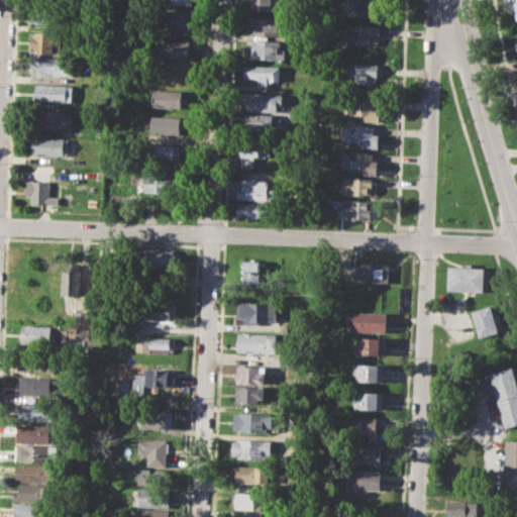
[(250,0),(271,0),(271,10),(250,9),(250,0)]
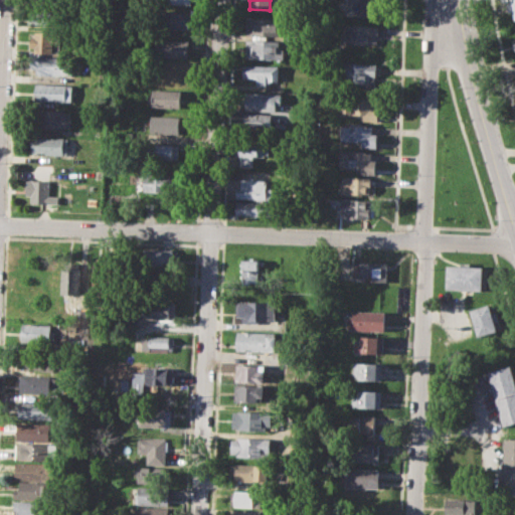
[(360,0),(378,0),(378,13),(360,12),(360,0)]
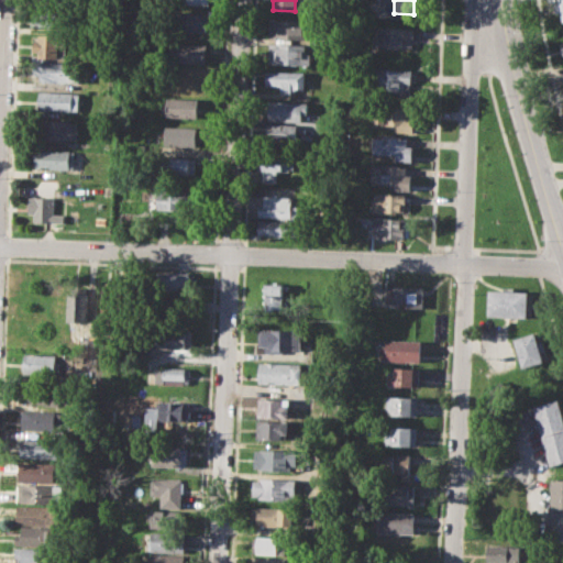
[(558,0),(562,0),(562,21),(562,22),(561,12),(555,13),(553,2),(559,1),(558,0)]
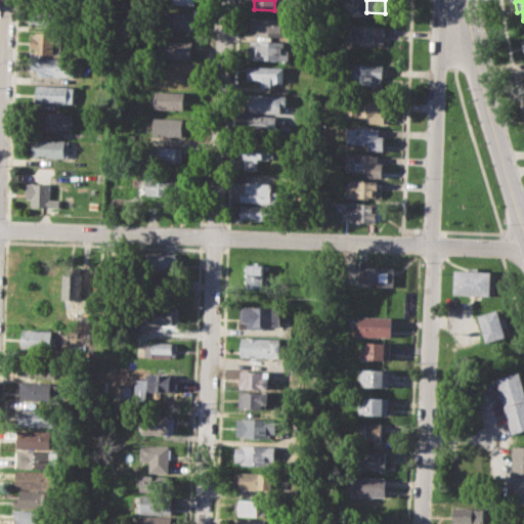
[(53,14),(33,9),(30,22),(50,27),(53,14)]
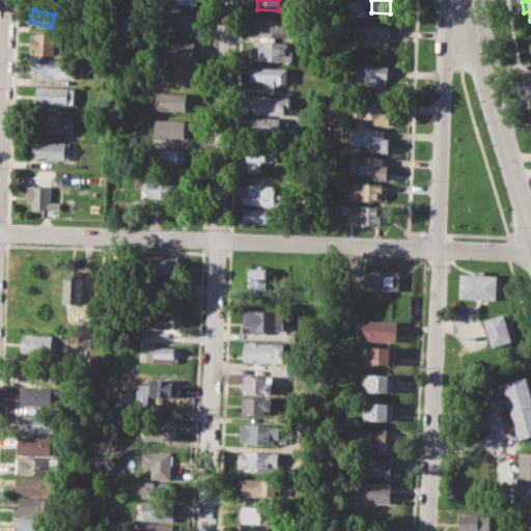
[(162,12),(198,14),(197,30),(162,29),(162,12)]
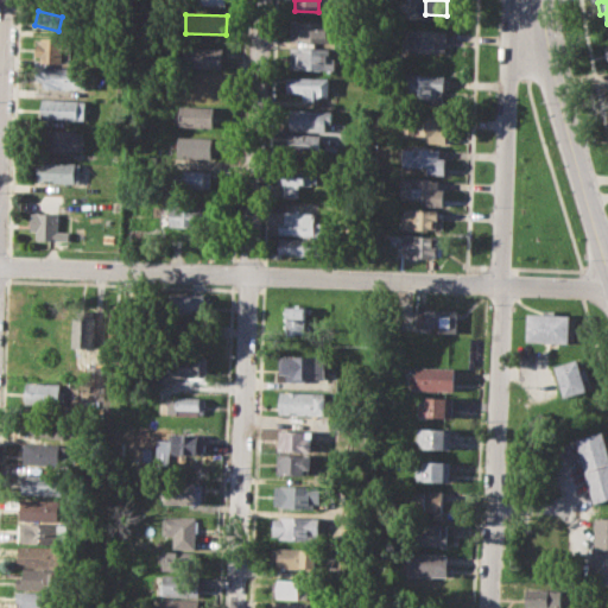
[(289,21),(330,21),(329,42),(289,40),(289,21)]
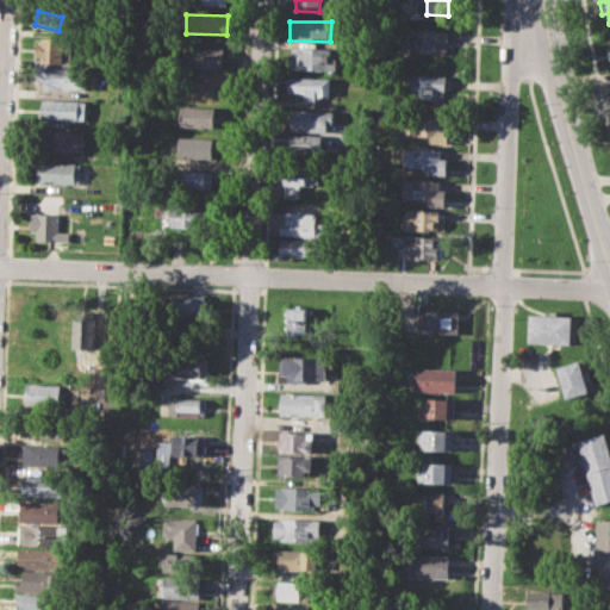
[(405,29),(449,31),(448,53),(400,51),(402,37),(405,37),(405,29)]
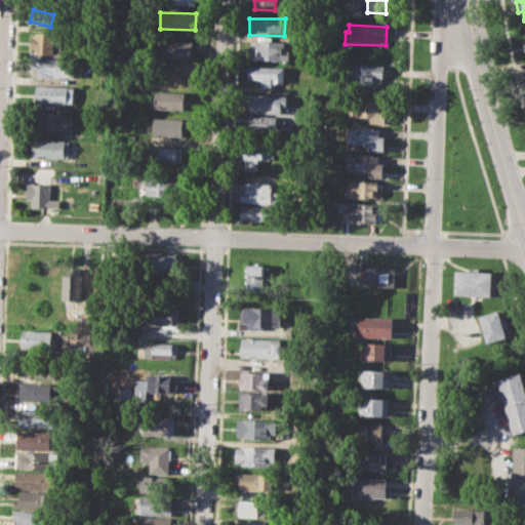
[(35,32),(58,33),(57,55),(36,54),(36,49),(30,49),(30,36),(35,36),(35,32)]
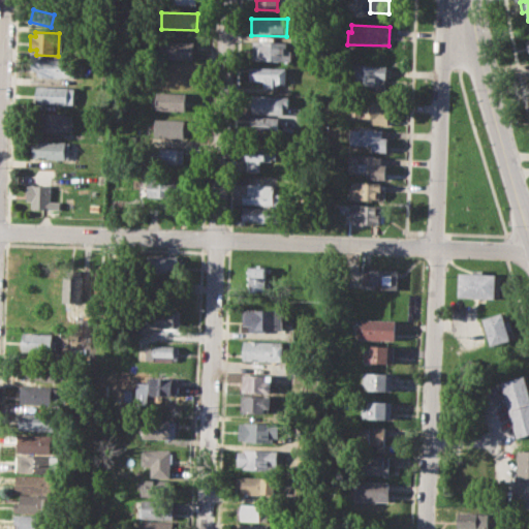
[(160,40),(194,42),(193,59),(159,58),(160,40)]
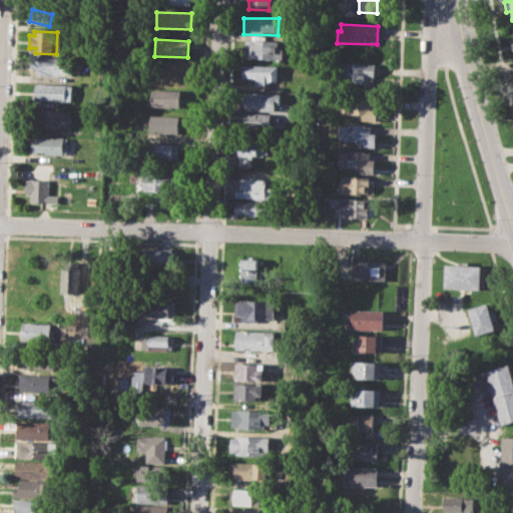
[(243,40),(278,40),(278,58),(243,57),(243,40)]
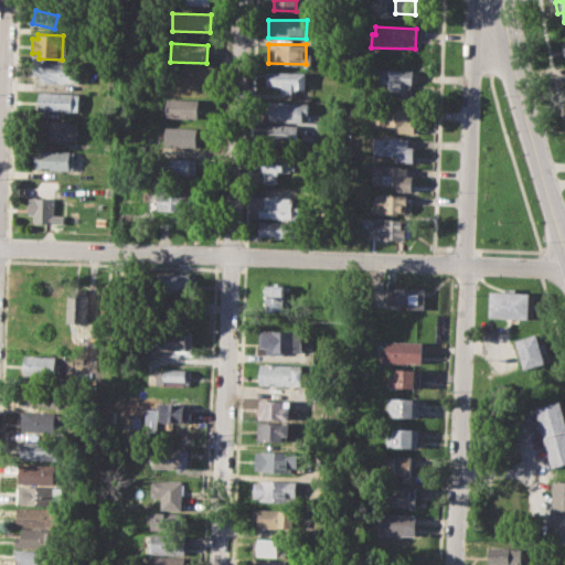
[(42,62),(82,63),(81,83),(41,81),(42,62)]
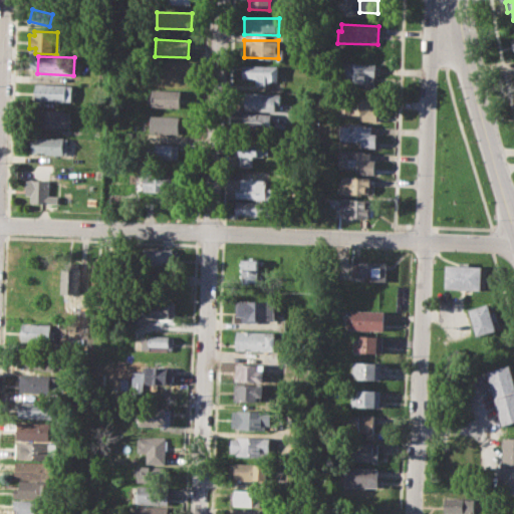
[(340,61),(375,62),(374,82),(339,81),(340,61)]
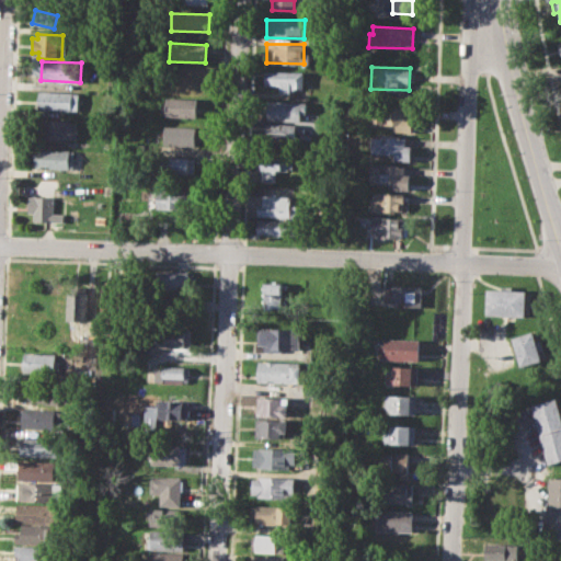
[(264,69),(304,69),(304,88),(289,88),(289,91),(278,91),(278,84),(264,84),(264,69)]
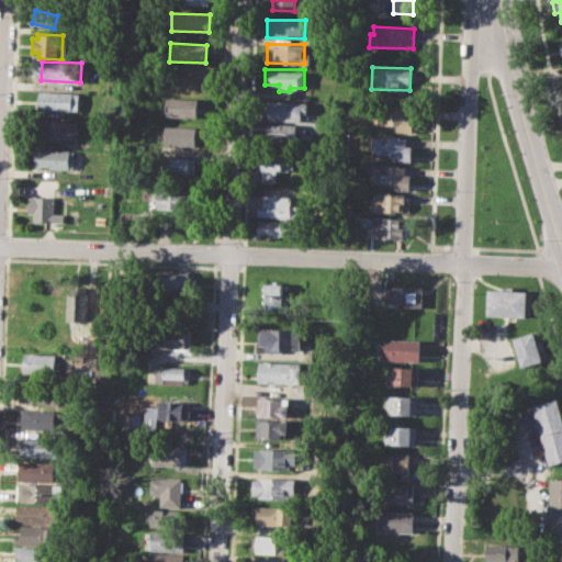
[(38,90),(79,92),(78,111),(38,110),(38,90)]
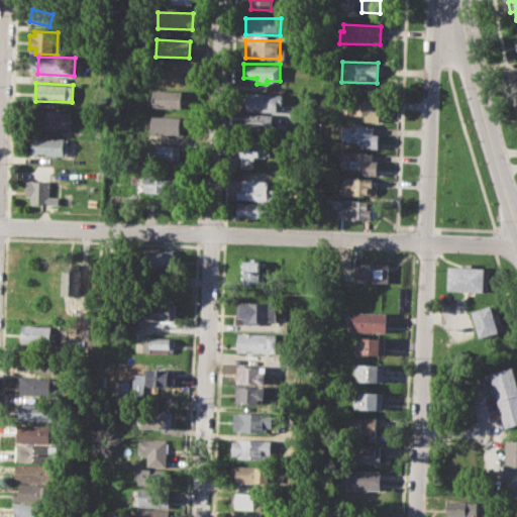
[(152,89),(181,90),(181,108),(151,107),(152,89)]
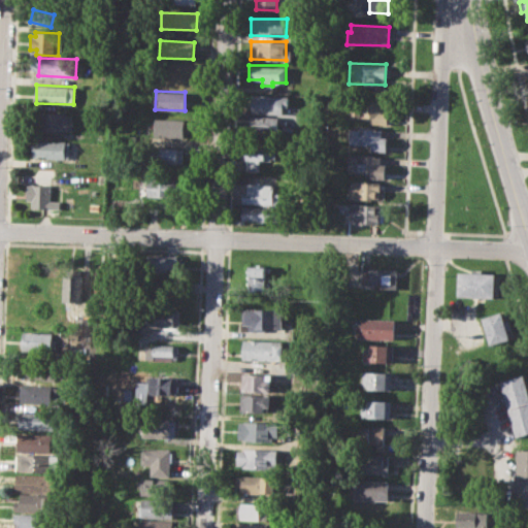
[(252,94),(289,95),(288,106),(283,106),(283,112),(251,111),(252,94)]
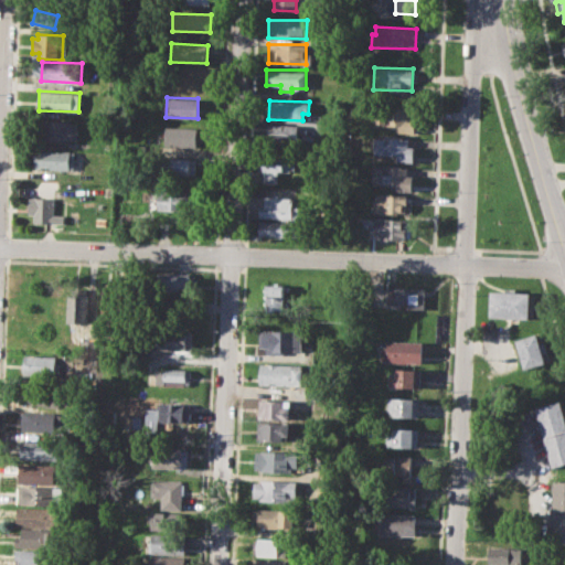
[(374,107),(415,108),(415,132),(398,132),(398,125),(374,124),(374,107)]
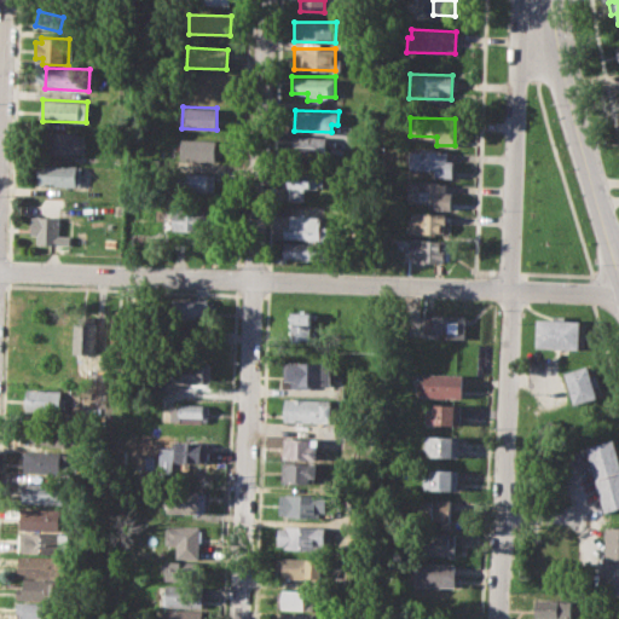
[(46,131),(87,132),(86,155),(45,152),(46,131)]
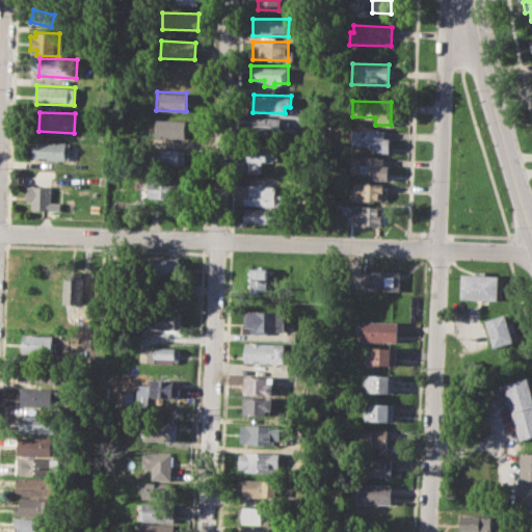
[(249,115),(281,116),(281,133),(249,133),(249,115)]
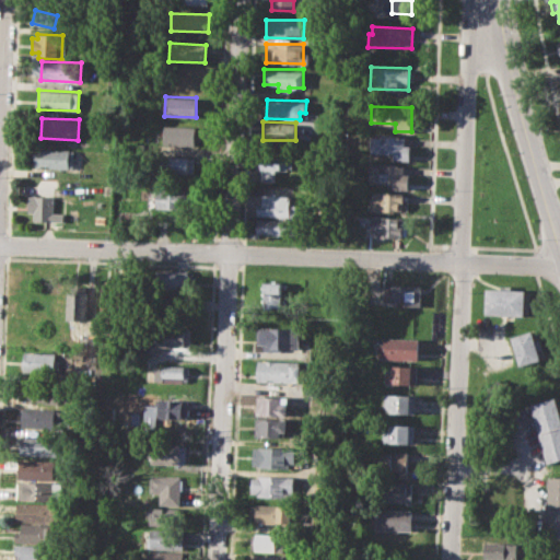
[(164,126),(195,126),(195,147),(164,146),(164,126)]
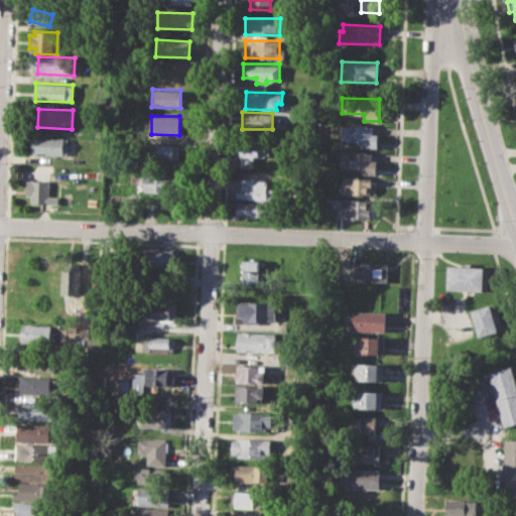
[(342,125),(373,126),(373,133),(378,133),(378,147),(362,147),(362,140),(341,140),(342,125)]
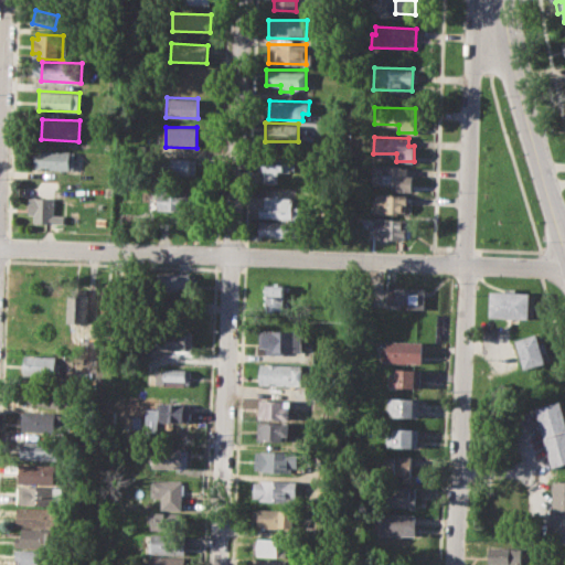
[(36,150),(74,150),(74,169),(35,168),(36,150)]
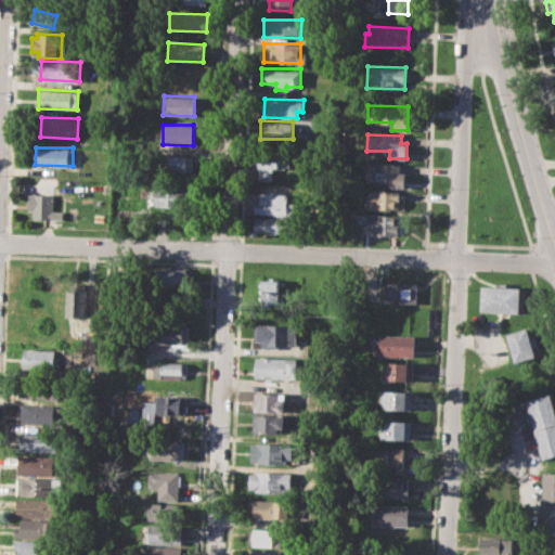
[(160,155),(192,155),(192,172),(160,172),(160,155)]
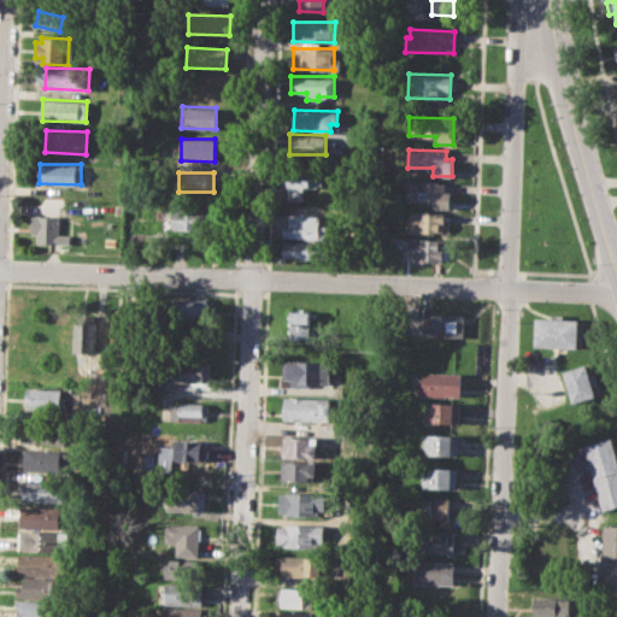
[(282,174),(322,174),(322,187),(305,187),(305,200),(288,200),(288,186),(282,186),(282,174)]
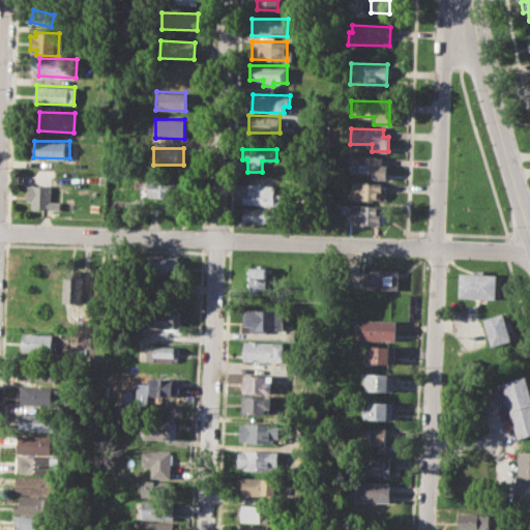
[(348,156),(357,157),(357,153),(374,154),(374,157),(382,157),(382,165),(388,165),(388,179),(372,179),(372,173),(348,172),(348,156)]
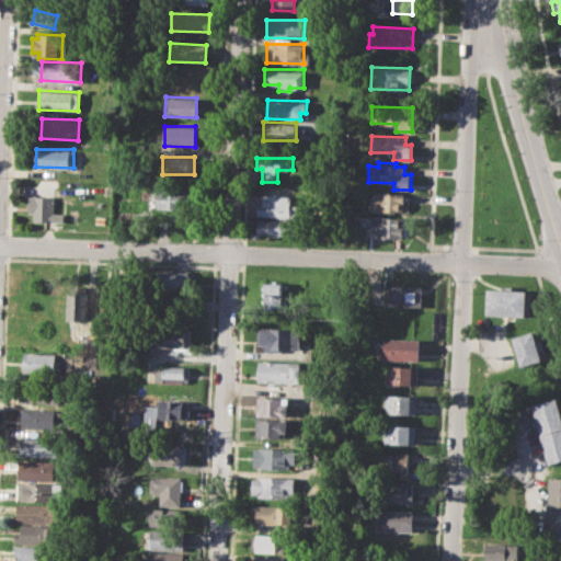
[(158,187),(198,189),(198,209),(158,208),(158,187)]
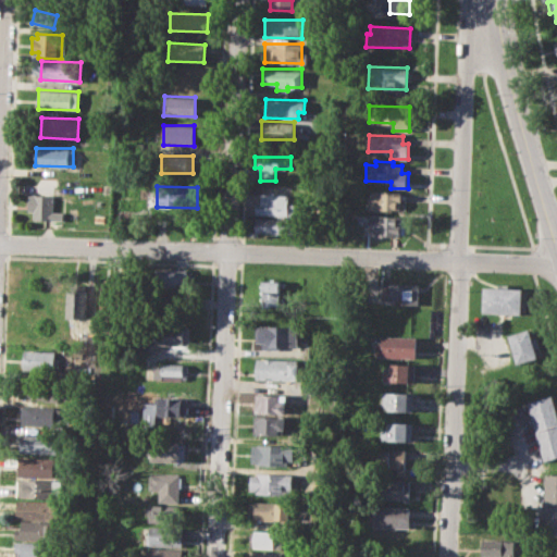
[(369,190),(401,192),(400,211),(369,210),(369,190)]
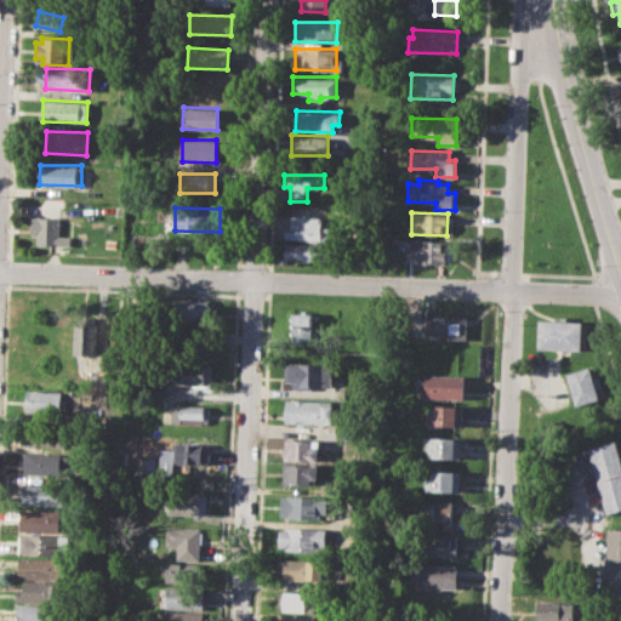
[(291,215),(322,215),(322,226),(331,226),(330,240),(285,239),(285,223),(291,223),(291,215)]
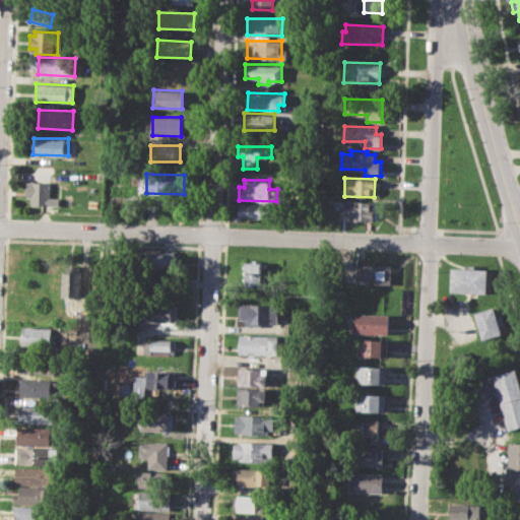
[(26,182),(50,183),(49,198),(59,198),(59,205),(33,203),(33,196),(25,196),(26,182)]
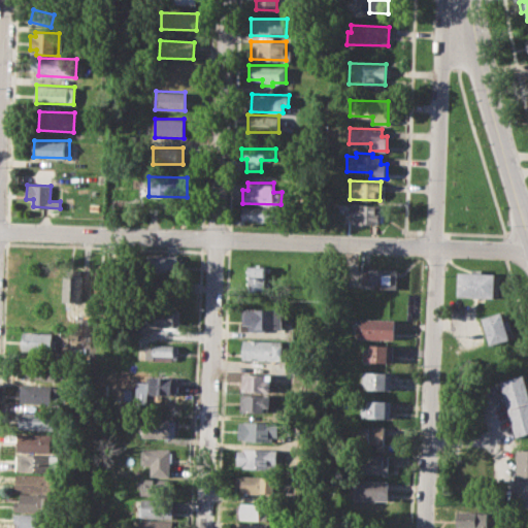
[(347,204),(380,205),(380,224),(345,223),(347,204)]
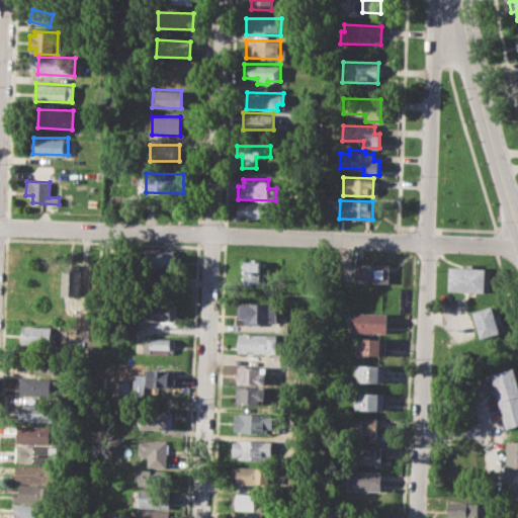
[(238,203),(268,204),(267,221),(238,220),(238,203)]
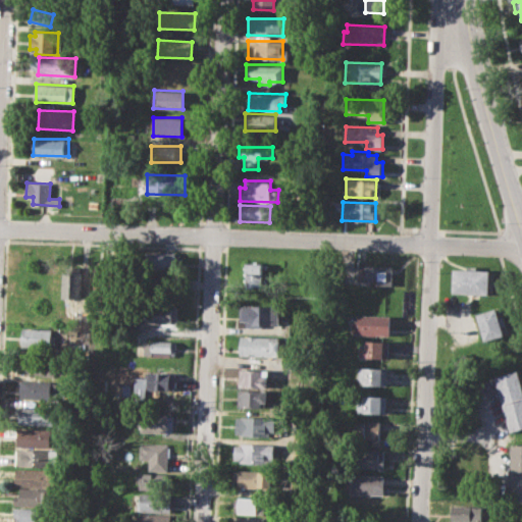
[(146,252),(178,253),(178,270),(146,269),(146,252)]
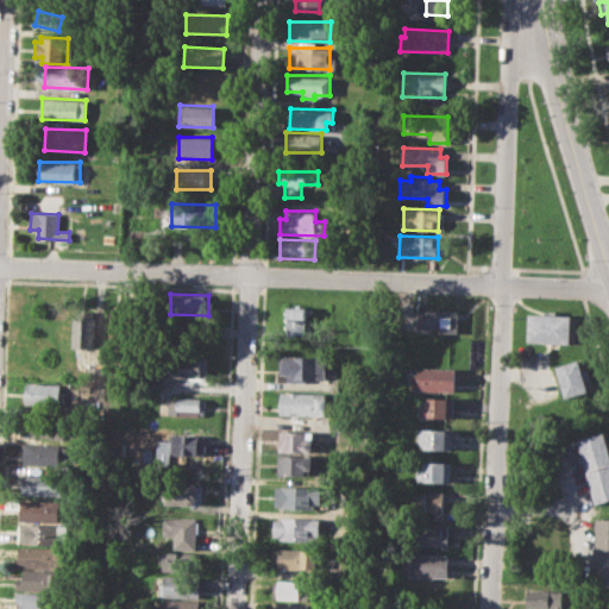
[(286,307),(308,307),(308,334),(286,333),(286,307)]
